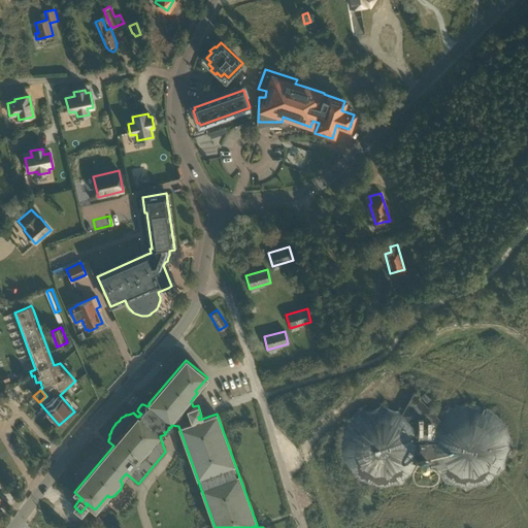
[(381,405),(358,411),(356,428),(362,426),(364,432),(361,433),(364,437),(356,436),(351,440),(359,441),(381,467),(382,464),(416,454),(419,428),(421,435),(427,436),(438,427),(436,444),(451,446),(439,455),(446,477),(474,481),(474,476),(488,465),(491,474),(507,469),(510,436),(485,406),(456,403),(440,417),(419,392),(401,407),(381,405)]
